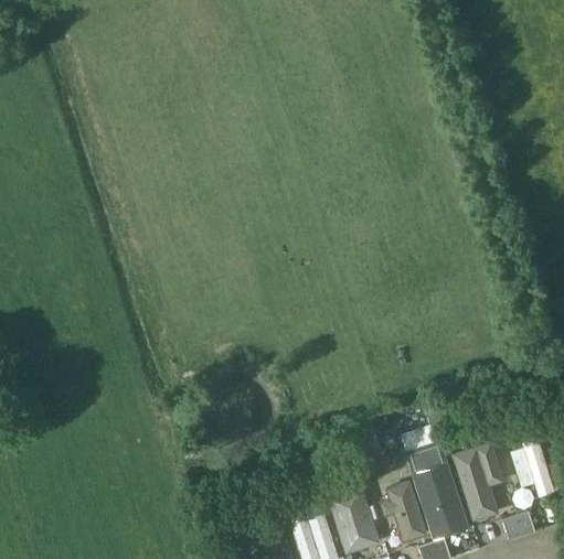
[(438,428),(439,430),(448,427),(449,427),(447,419),(446,419),(445,414),(442,402),(423,409),(429,429),(429,431),(438,428)]
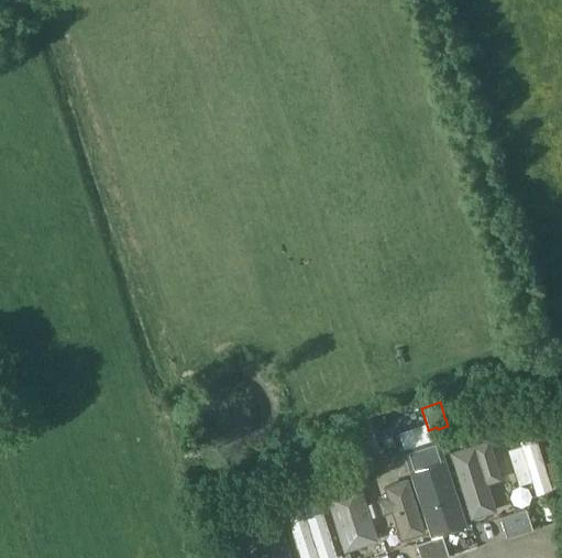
[(497,422),(493,423),(493,424),(496,433),(508,429),(507,426),(504,418),(497,422)]
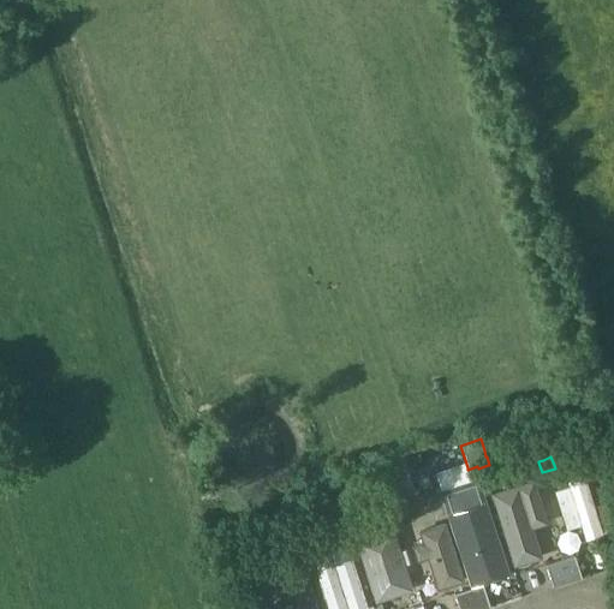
[(492,494),(514,567),(543,557),(534,529),(547,525),(534,482),(492,494)]
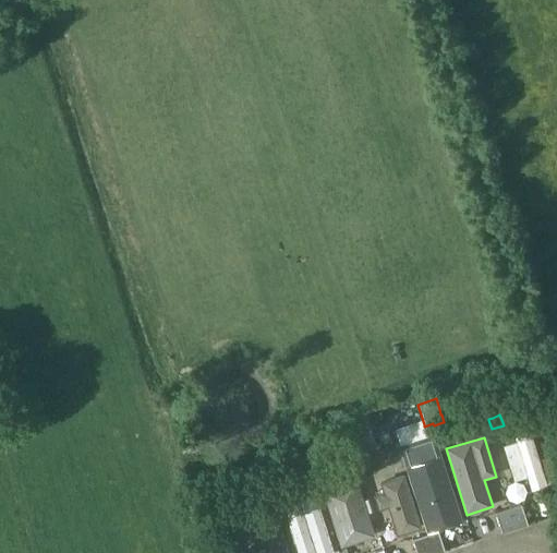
[(401,452),(428,532),(463,520),(437,440),(401,452)]
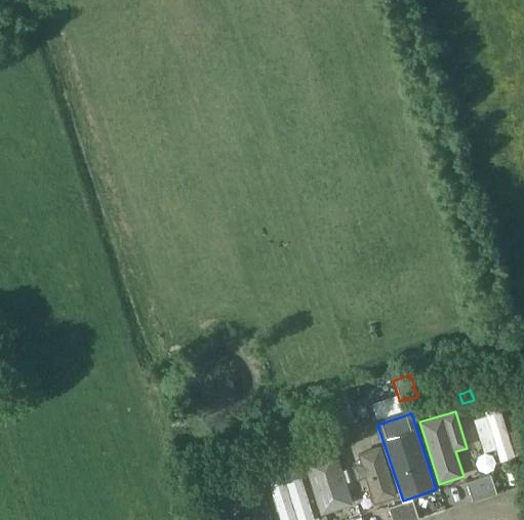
[(475,418),(484,453),(501,448),(492,414),(475,418)]
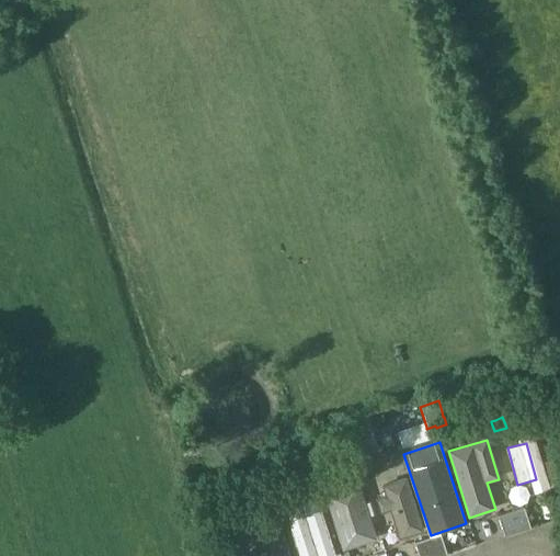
[(396,452),(384,455),(386,465),(399,461),(396,452)]
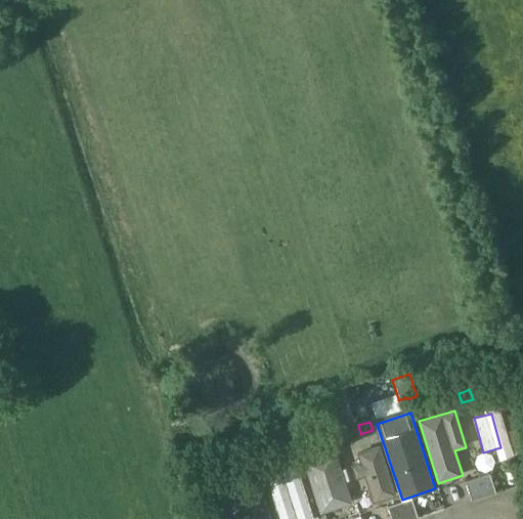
[(328,438),(297,446),(302,463),(333,455),(333,453),(347,449),(342,431),(327,435),(328,438)]
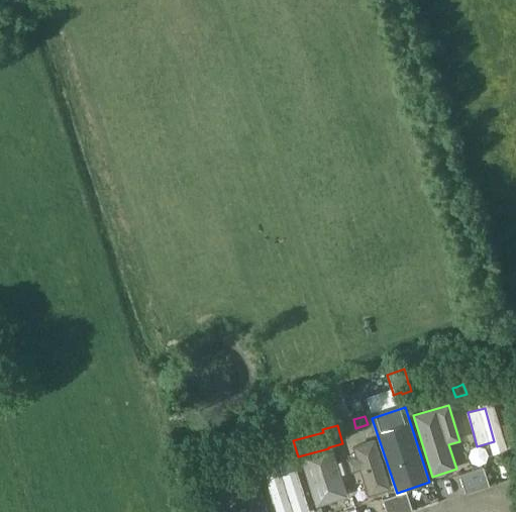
[(285,429),(259,438),(263,451),(256,453),(261,465),(284,457),(280,447),(290,443),(285,429)]
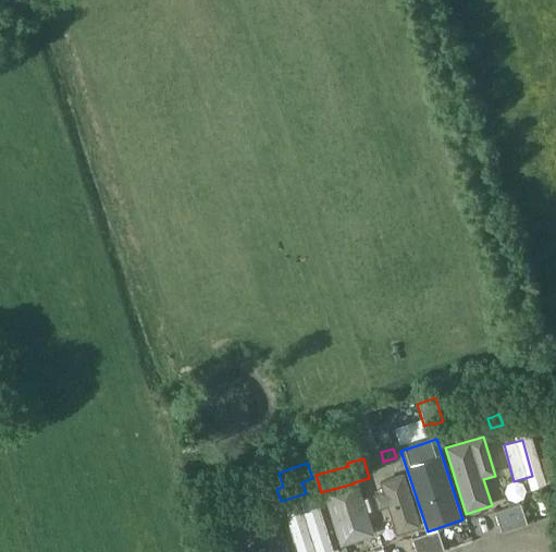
[(387,507),(396,535),(419,528),(402,474),(379,481),(382,491),(372,494),(378,511),(387,507)]
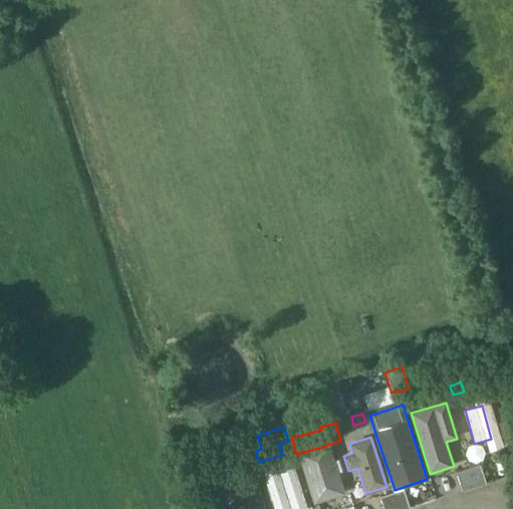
[(299,455),(314,504),(344,495),(328,446),(299,455)]
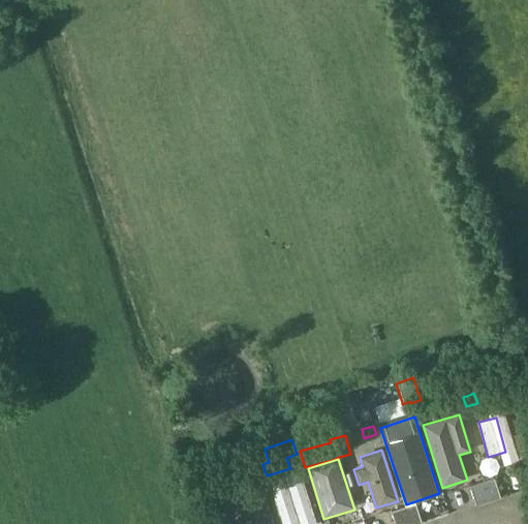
[(268,478),(281,523),(315,523),(298,468),(268,478)]
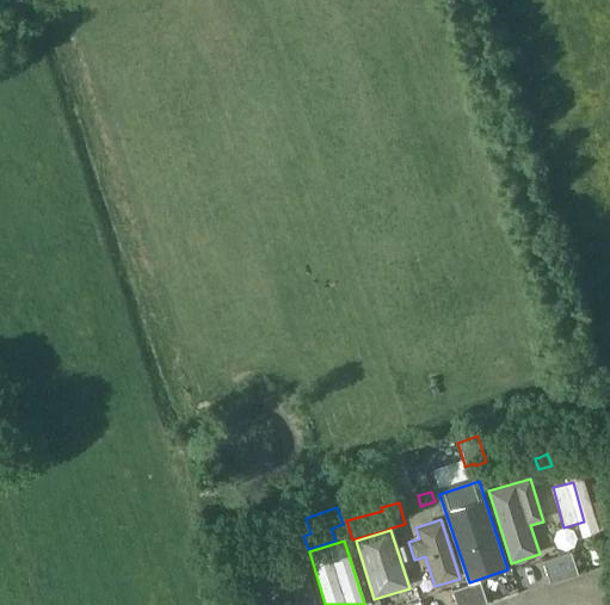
[(300,544),(267,554),(273,573),(273,574),(306,565),(305,563),(300,544)]
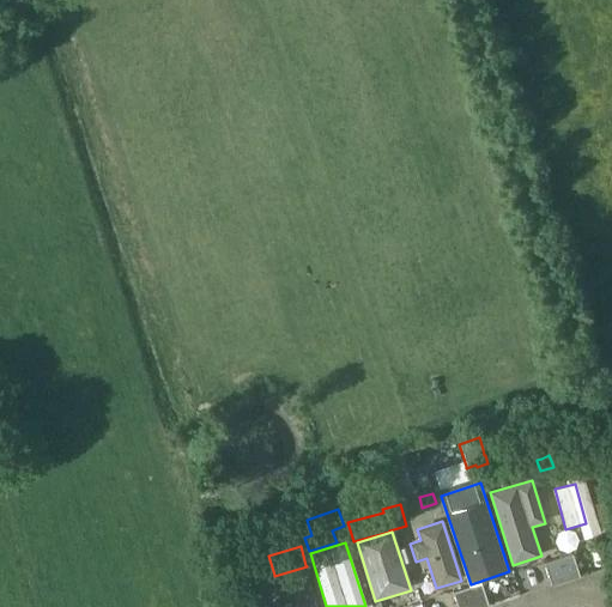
[(570,559),(557,564),(564,588),(577,583),(570,559)]
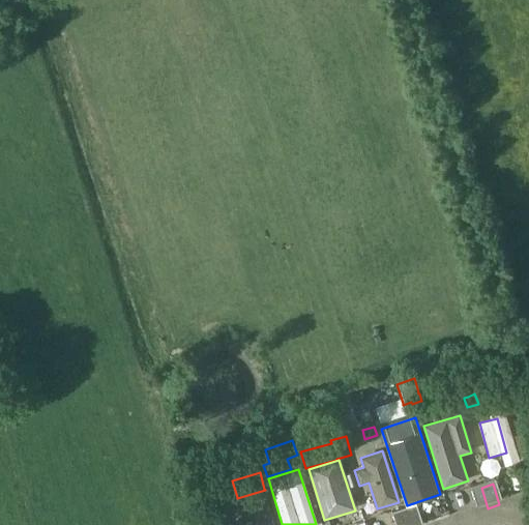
[(481,488),(469,492),(476,513),(488,508),(481,488)]
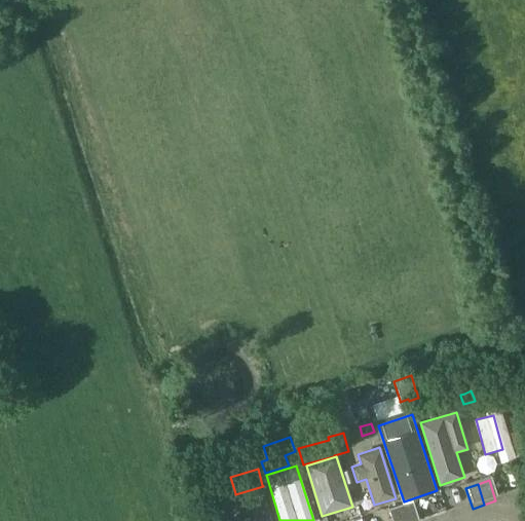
[(272,520),(262,487),(234,495),(241,520),(255,516),(256,520),(272,520)]
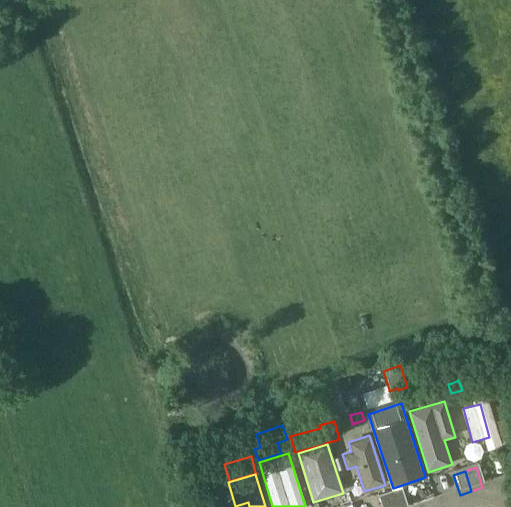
[(403,506),(399,493),(388,496),(391,506),(403,506)]
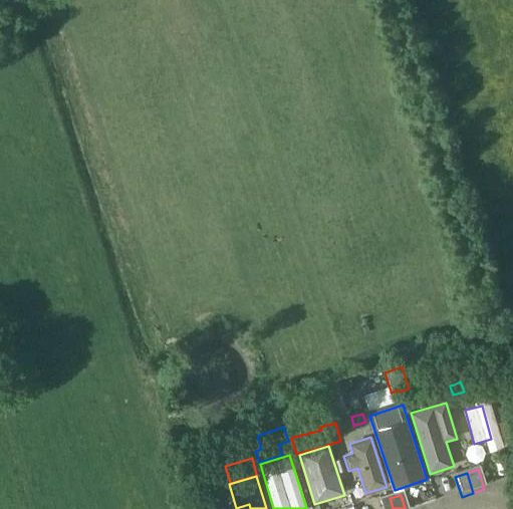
[(393,508),(390,498),(378,502),(380,508),(393,508)]
